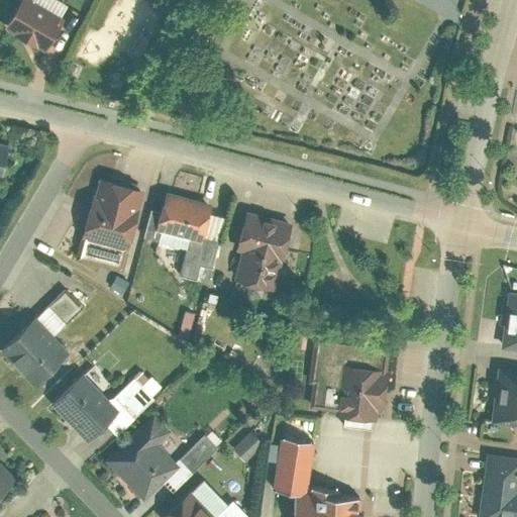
[(27,0),(18,0),(3,26),(43,49),(62,18),(27,0)]
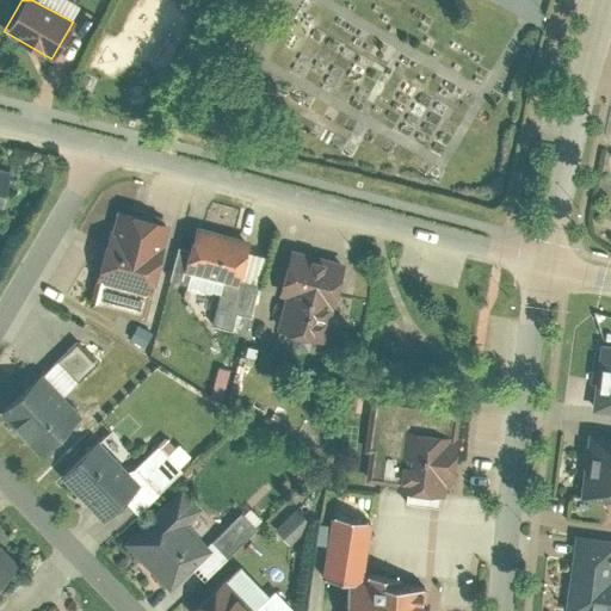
[(116,211),(110,235),(105,234),(90,306),(143,319),(166,223),(116,211)]
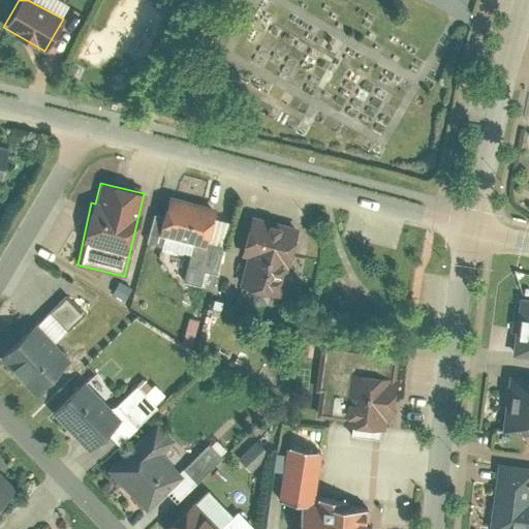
[(199,286),(203,273),(214,276),(228,220),(213,216),(215,207),(167,195),(158,235),(192,243),(182,282),(199,286)]
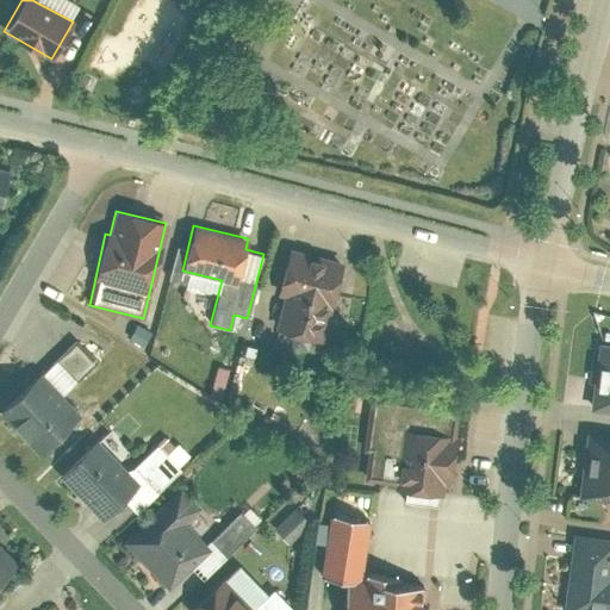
[(334,305),(343,262),(287,250),(278,293),(284,294),(275,331),(322,342),(330,304),(334,305)]
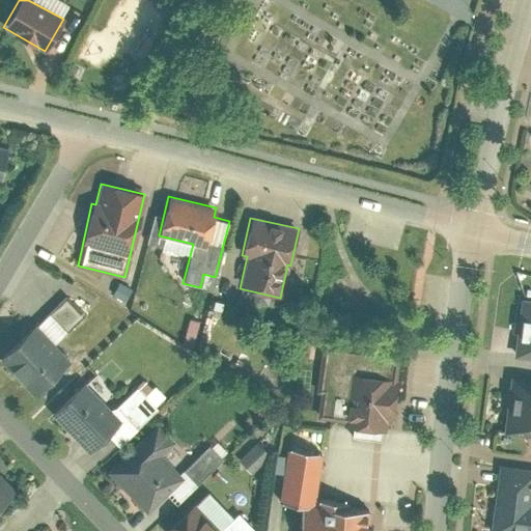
[(83,314),(65,297),(49,312),(66,331),(83,314)]
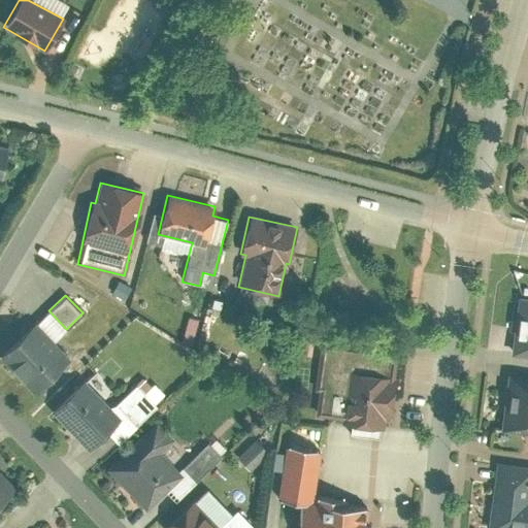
[(527,297),(518,297),(510,355),(527,356),(527,297)]
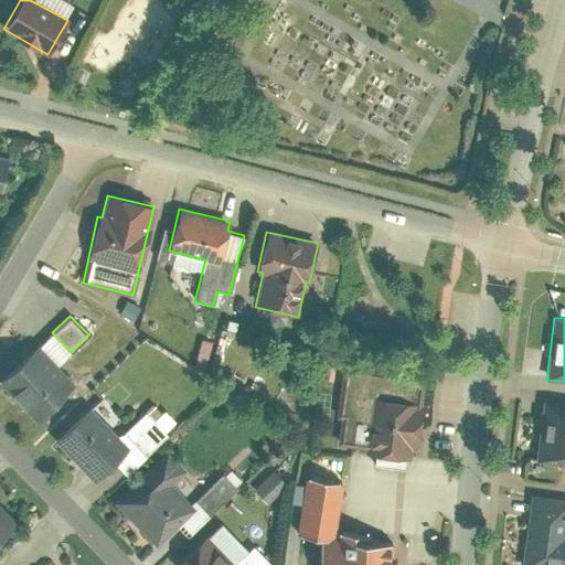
[(194,363),(205,365),(210,339),(199,337),(194,363)]
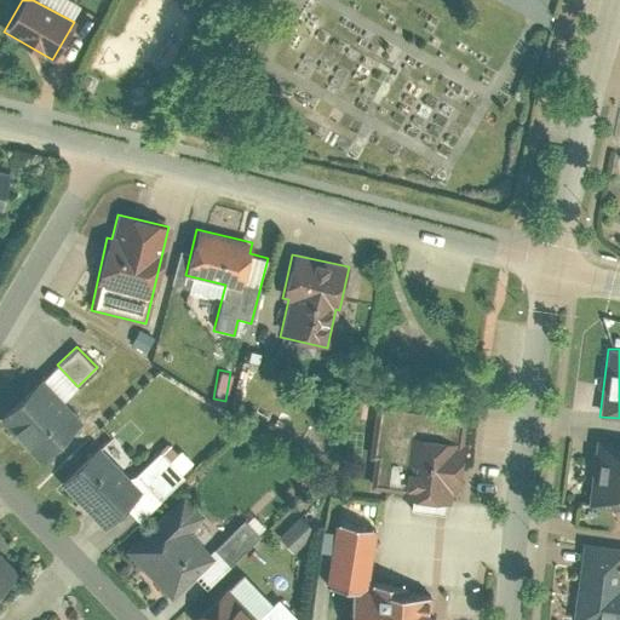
[(36,458),(80,422),(44,379),(0,417),(36,458)]
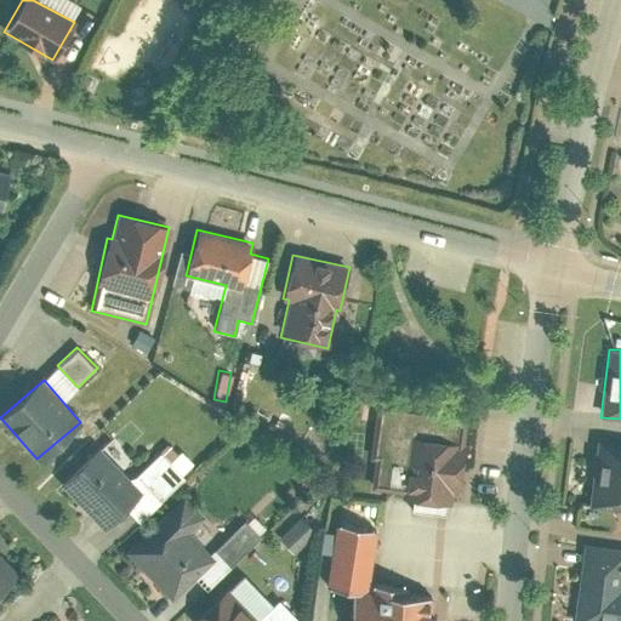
[(463,417),(379,405),(371,457),(375,457),(371,488),(387,490),(386,495),(450,505),(463,417)]
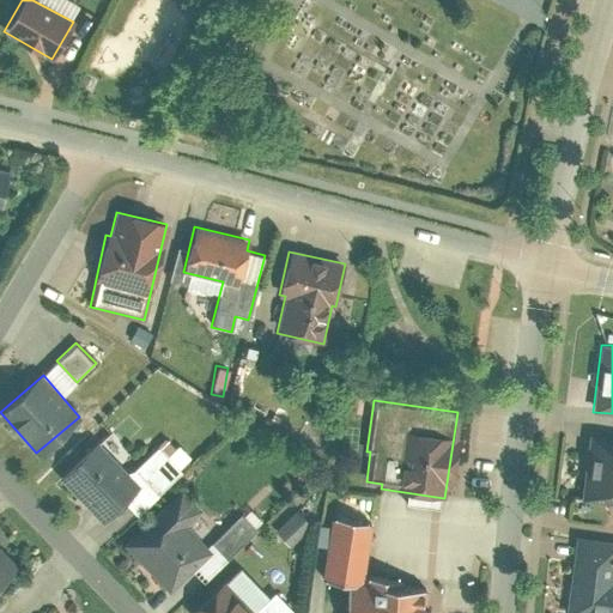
[(581,501),(612,504),(612,438),(590,435),(581,501)]
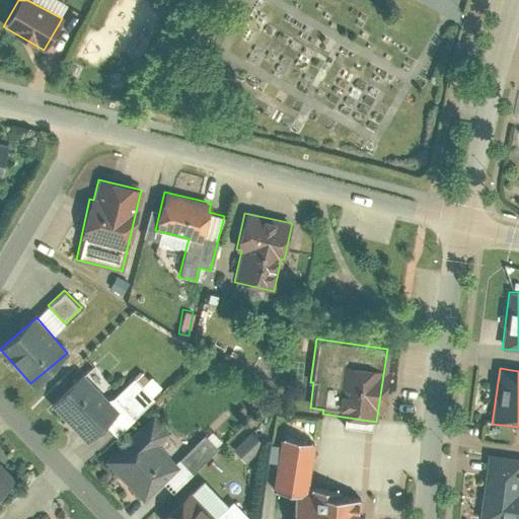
[(85,441),(119,412),(84,373),(51,402),(85,441)]
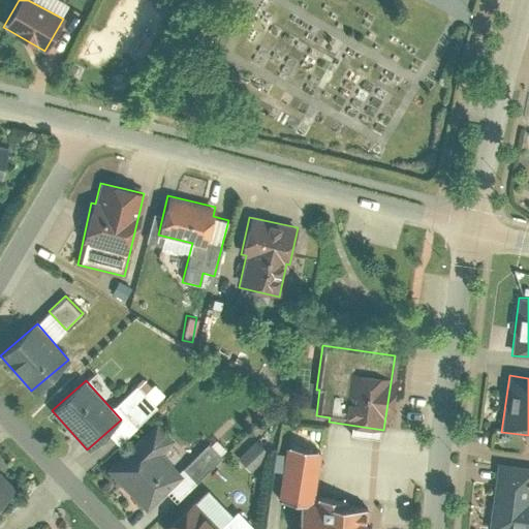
[(117,404),(136,426),(156,407),(136,385),(117,404)]
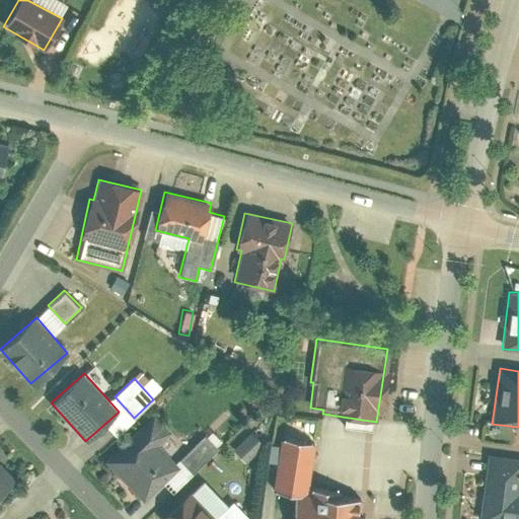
[(154,415),(104,461),(142,502),(179,466),(158,444),(170,432),(154,415)]
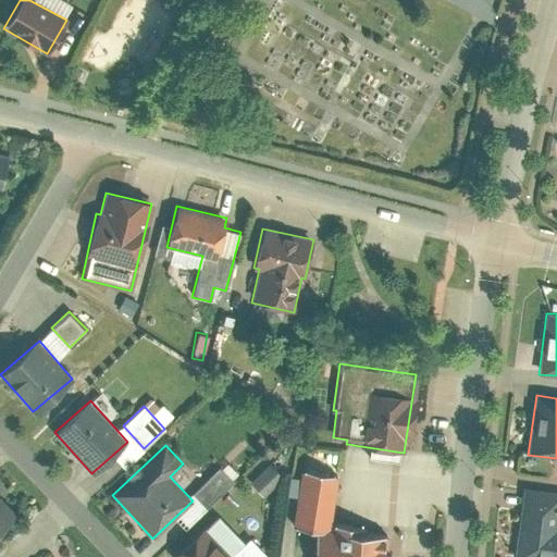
[(250,483),(263,496),(282,479),(269,465),(250,483)]
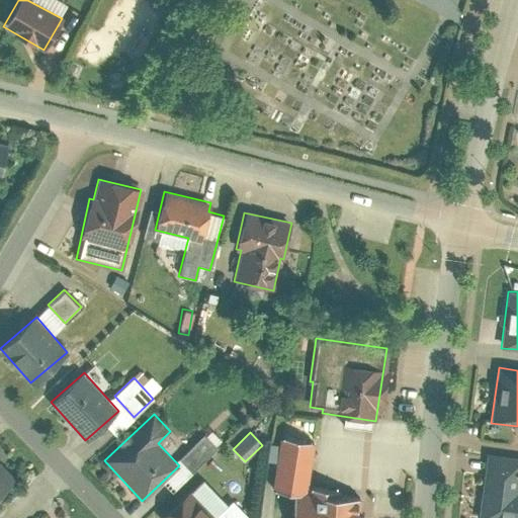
[(178,458),(192,472),(217,448),(203,434),(178,458)]
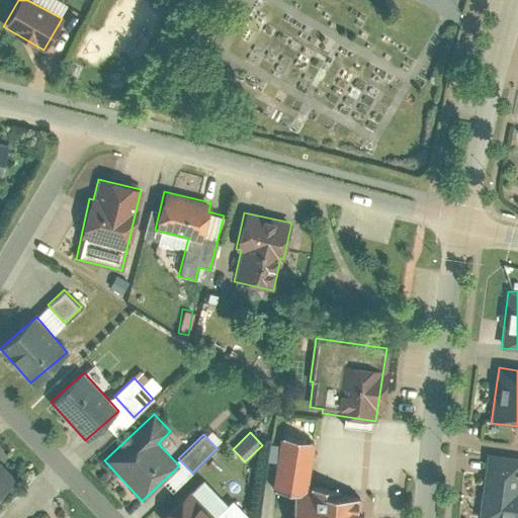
[(279,438),(272,490),(307,495),(314,443),(279,438)]
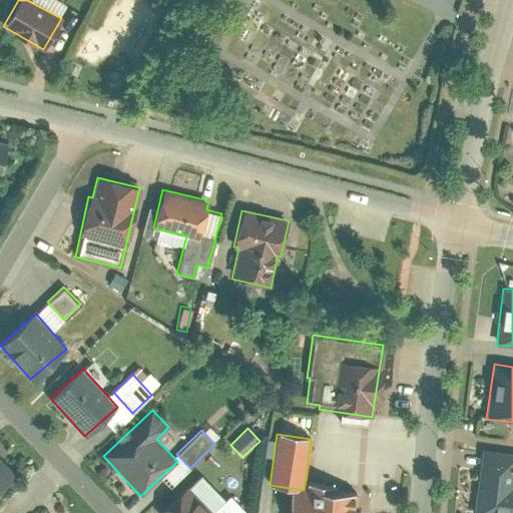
[(473,512),(512,512),(512,454),(482,450),(473,512)]
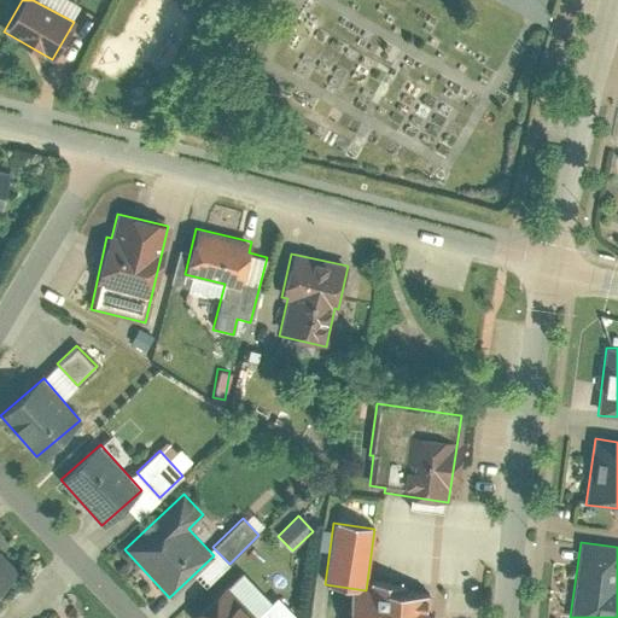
[(0,587),(18,572),(0,552),(0,587)]
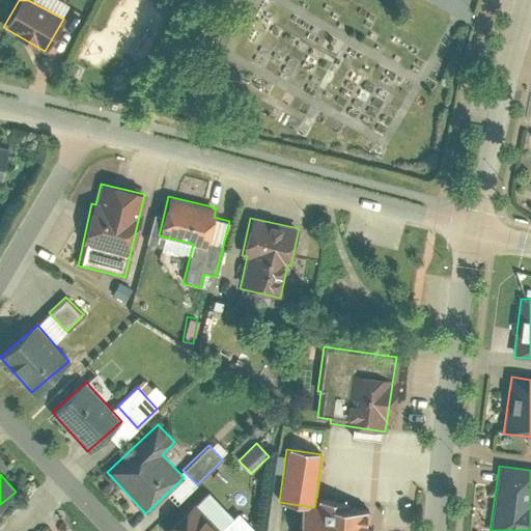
[(298,530),(364,530),(366,511),(346,510),(346,503),(317,501),(316,507),(300,506),(298,530)]
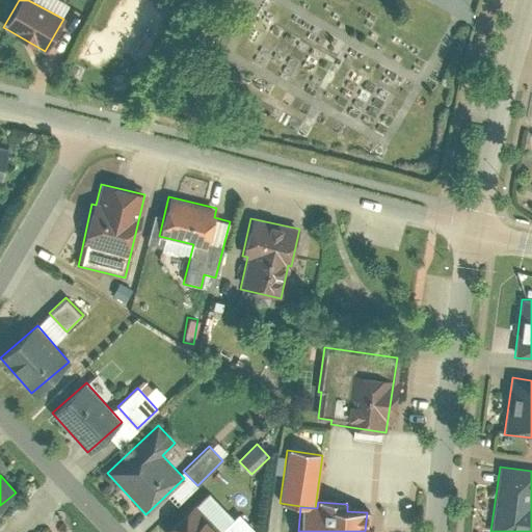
[(255,531),(239,514),(220,531),(194,505),(166,531),(255,531)]
